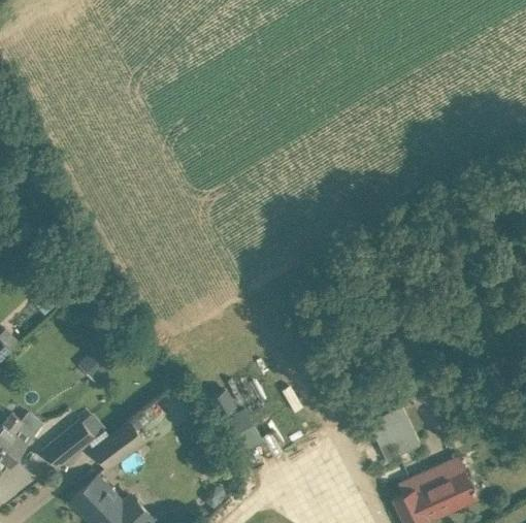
[(0,361),(10,352),(0,340),(0,361)]
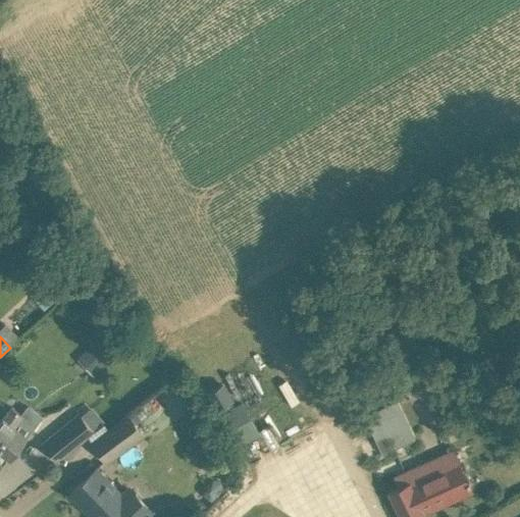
[(113,360),(96,343),(86,353),(103,370),(113,360)]
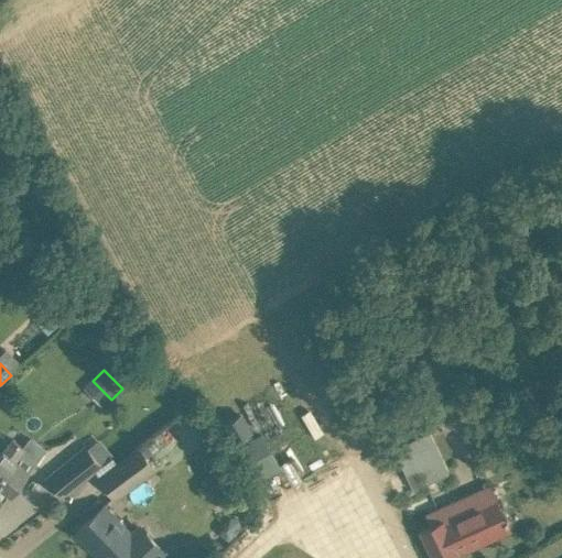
[(250,436),(239,418),(224,427),(234,445),(250,436)]
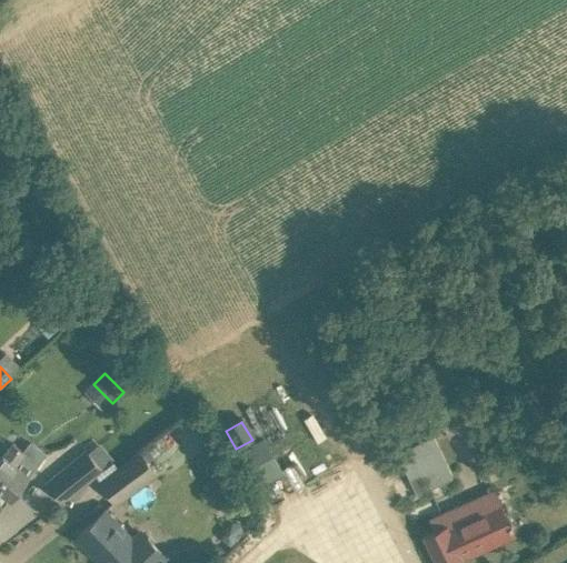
[(245,453),(264,484),(281,474),(262,442),(245,453)]
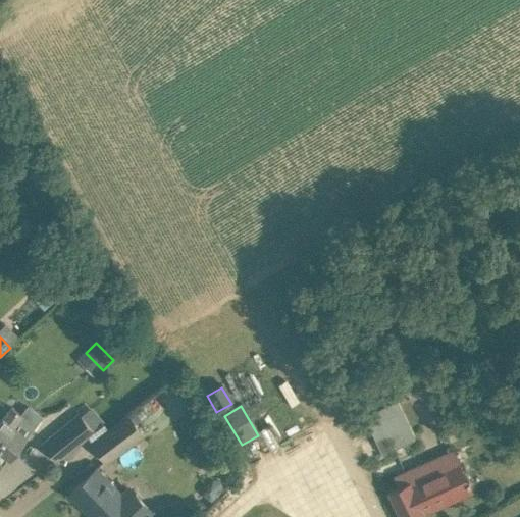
[(0,457),(8,463),(28,438),(14,429),(21,419),(10,410),(2,422),(1,421),(0,422),(0,457)]
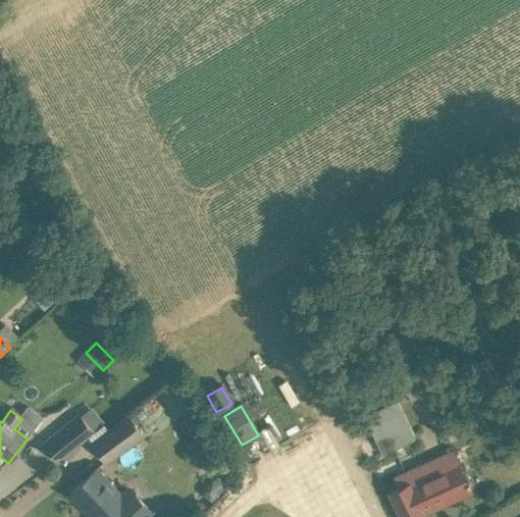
[(78,417),(42,447),(57,466),(94,436),(78,417)]
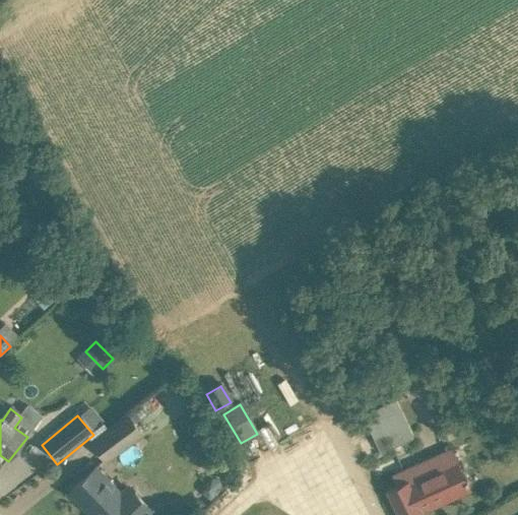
[(89,443),(88,443),(106,465),(126,449),(120,441),(136,429),(125,415),(106,430),(89,443)]
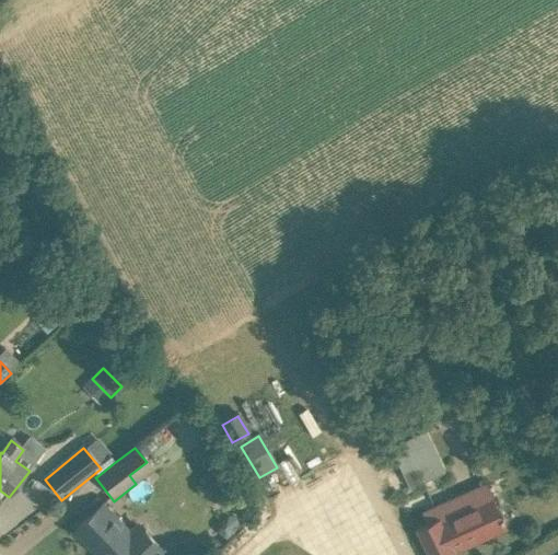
[(425,464),(400,475),(408,492),(432,481),(425,464)]
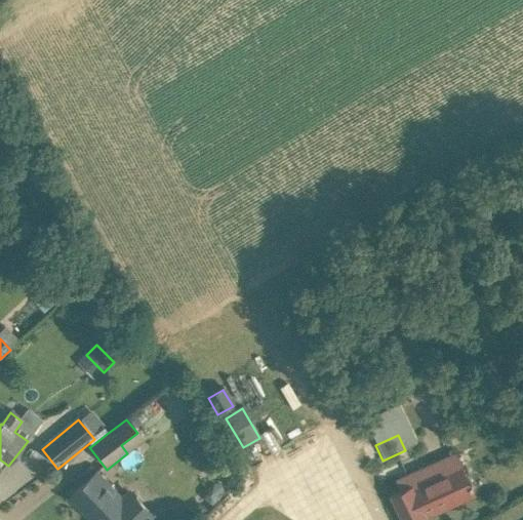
[(389,497),(399,519),(425,519),(473,498),(454,458),(406,480),(409,488),(389,497)]
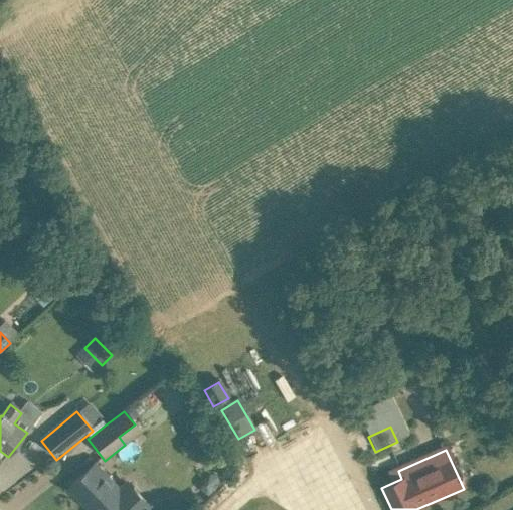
[(94,466),(67,490),(82,506),(84,503),(90,509),(150,509),(151,508),(127,482),(117,490),(94,466)]
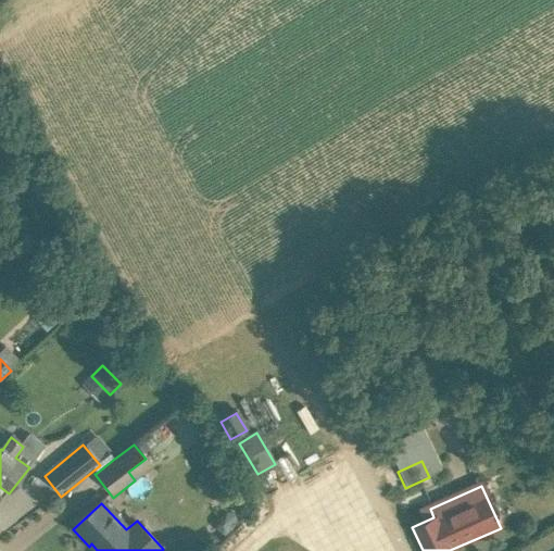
[(203,538),(197,545),(203,550),(211,550),(213,548),(203,538)]
